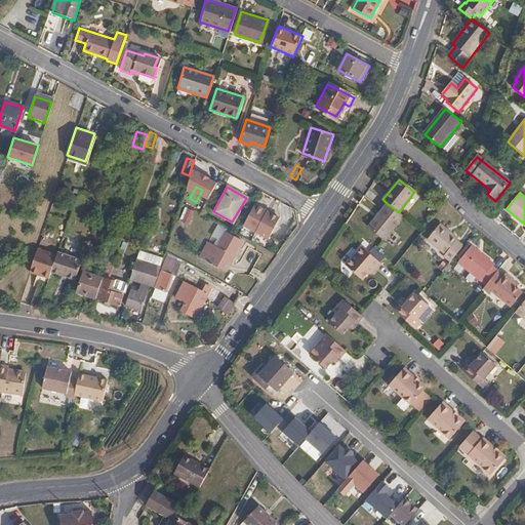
[(268,241),(283,216),(258,201),(243,226),(268,241)]
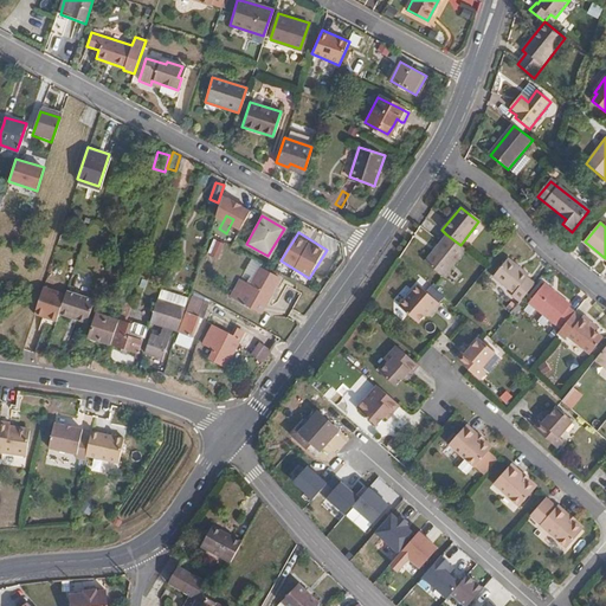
[(451,238),(446,234),(424,264),(444,281),(466,251),(461,245),(451,238)]
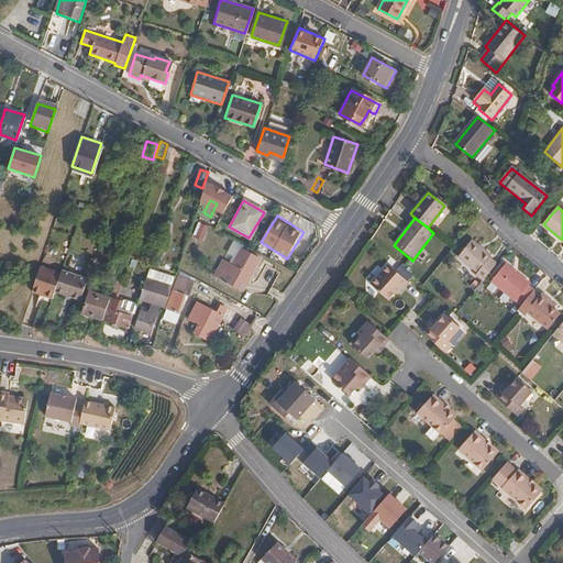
[(475,276),(482,282),(497,262),(490,256),(492,255),(473,241),(464,251),(459,260),(477,274),(475,276)]
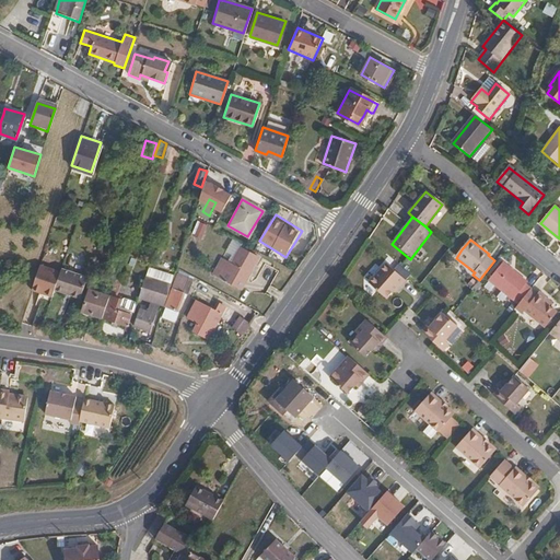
[(258,258),(241,248),(232,264),(229,263),(225,269),(219,266),(213,275),(225,282),(240,290),(253,268),(258,258)]
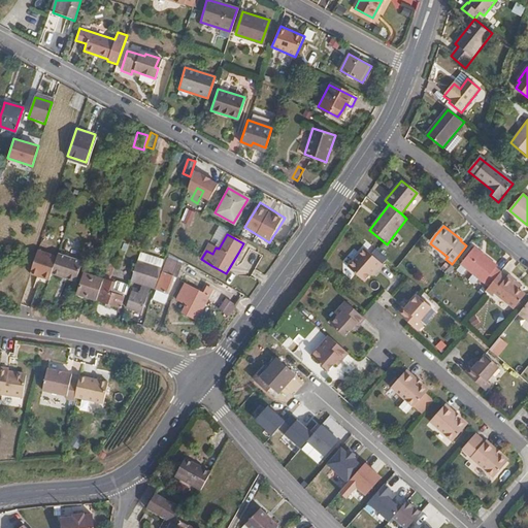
[(209,244),(206,251),(212,254),(216,248),(209,244)]
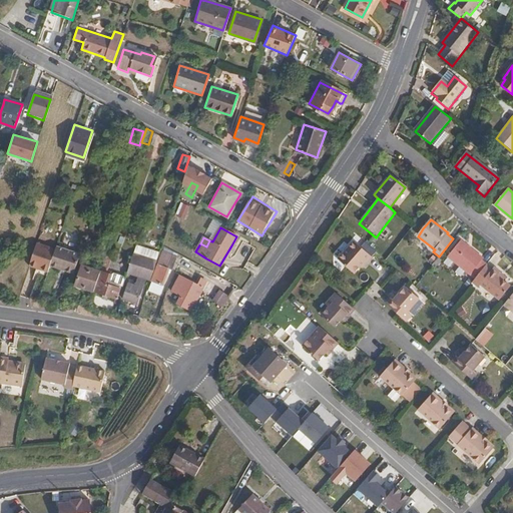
[(457,265),(474,278),(483,266),(487,261),(462,240),(448,258),(457,265)]
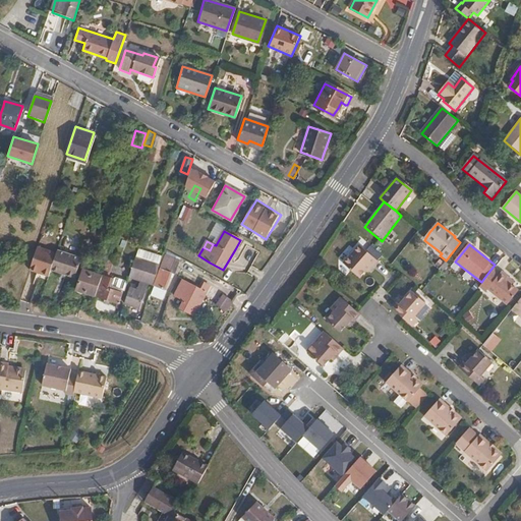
[(360,246),(344,265),(359,279),(370,266),(373,268),(378,262),(360,246)]
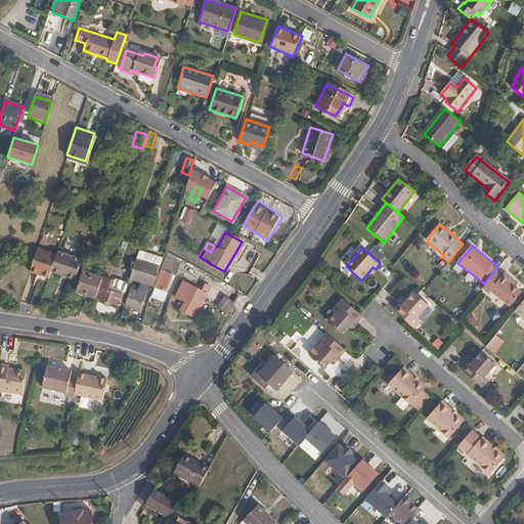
[(54,253),(49,271),(73,279),(77,269),(79,261),(54,253)]
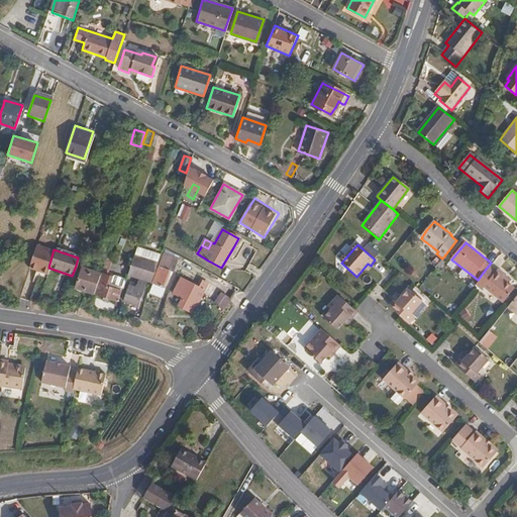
[(134,250),(132,255),(157,264),(158,259),(134,250)]
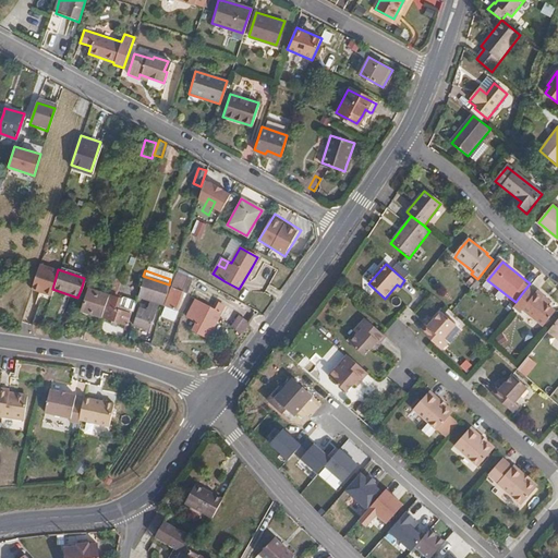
[(176,274),(164,305),(174,310),(182,292),(184,293),(190,280),(176,274)]
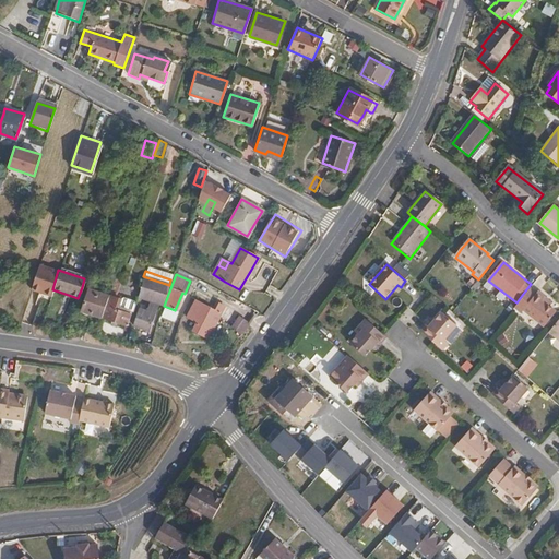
[(140,299),(137,309),(153,314),(156,305),(162,307),(169,285),(143,276),(135,298),(140,299)]
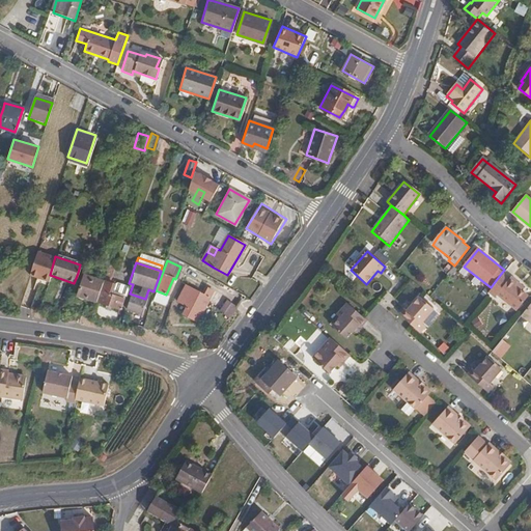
[(103,281),(108,282),(113,266),(108,263),(103,281)]
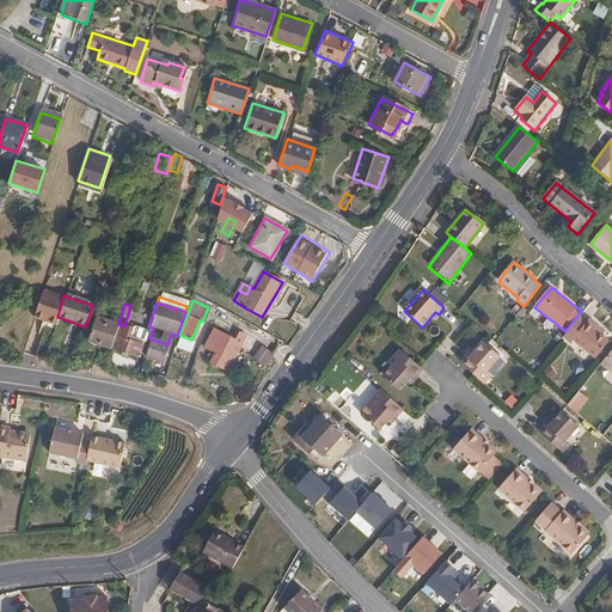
[(87,341),(110,348),(118,324),(96,317),(87,341)]
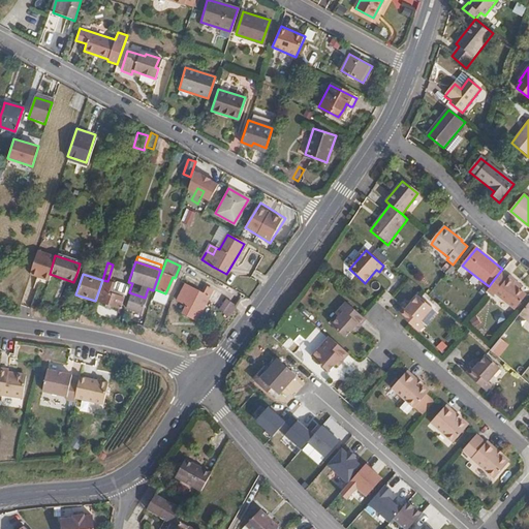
[(489,286),(485,291),(492,298),(494,294),(515,310),(526,296),(519,289),(514,285),(517,281),(509,276),(506,279),(498,274),(489,286)]
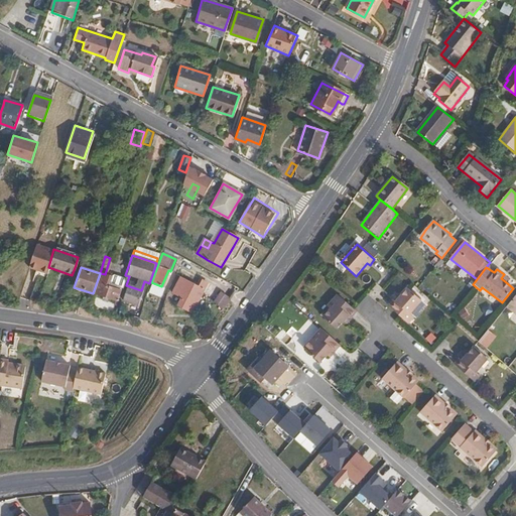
[(100,273),(93,293),(115,300),(119,289),(110,287),(113,277),(105,274),(100,273)]
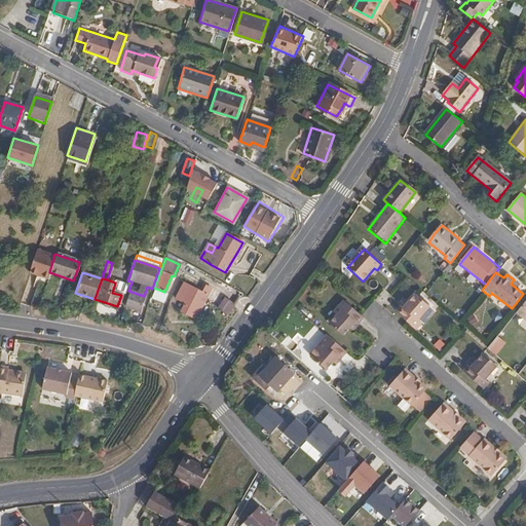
[(182,282),(175,299),(183,303),(180,310),(194,317),(209,288),(203,286),(200,291),(182,282)]
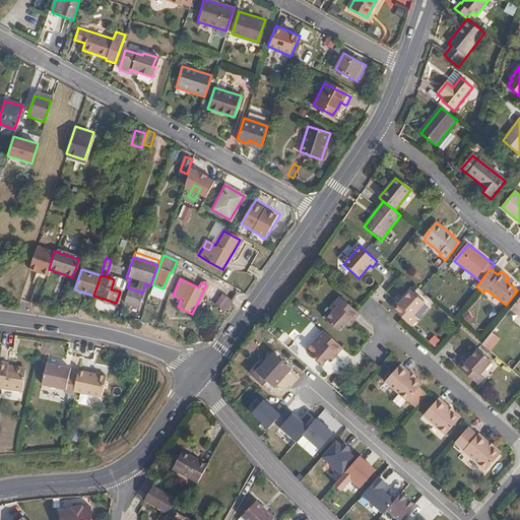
[(122,282),(114,279),(111,289),(120,291),(123,283),(122,282)]
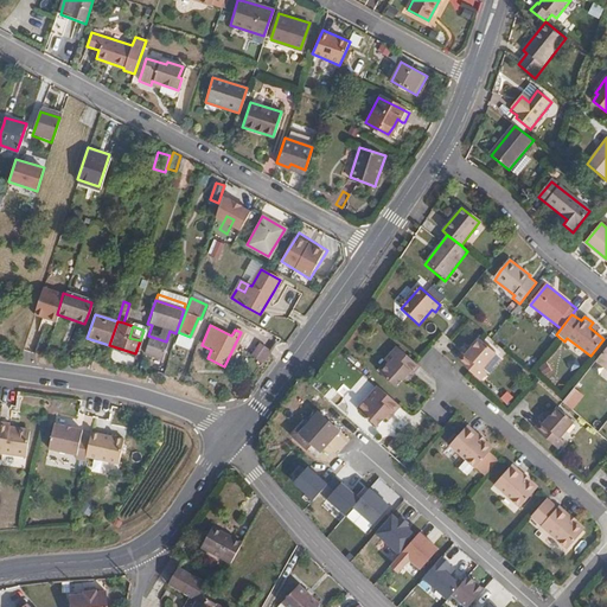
[(166,342),(148,336),(144,353),(160,359),(166,342)]
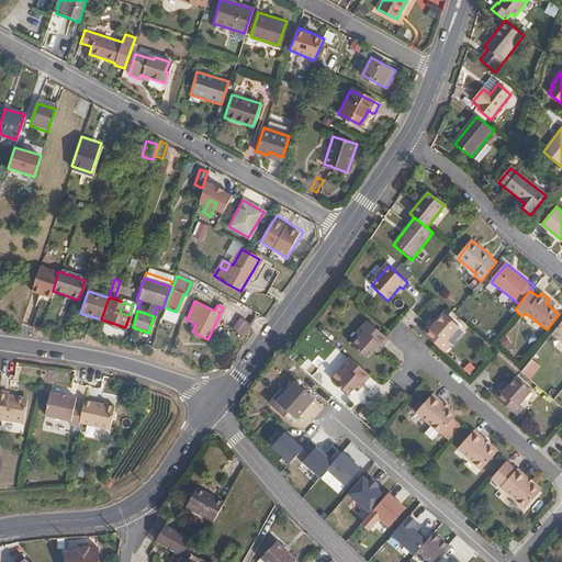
[(429,327),(423,334),(430,340),(439,348),(444,351),(450,345),(446,341),(459,327),(445,314),(431,329),(429,327)]
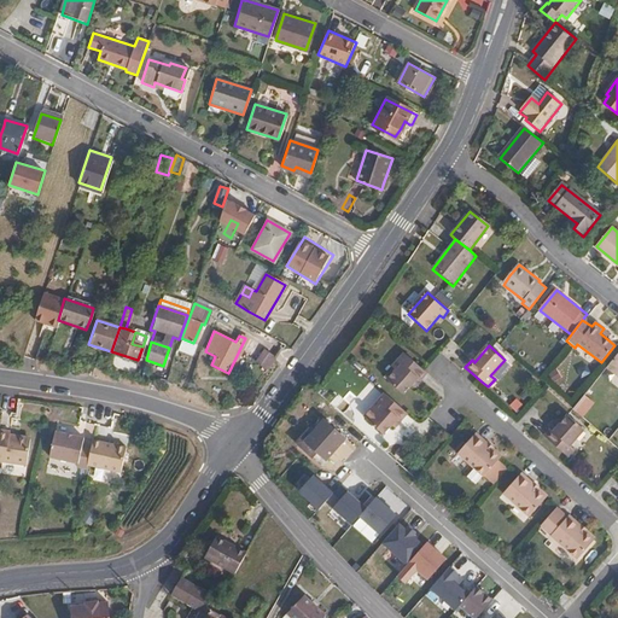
[(617,349),(605,367),(617,377),(617,349)]
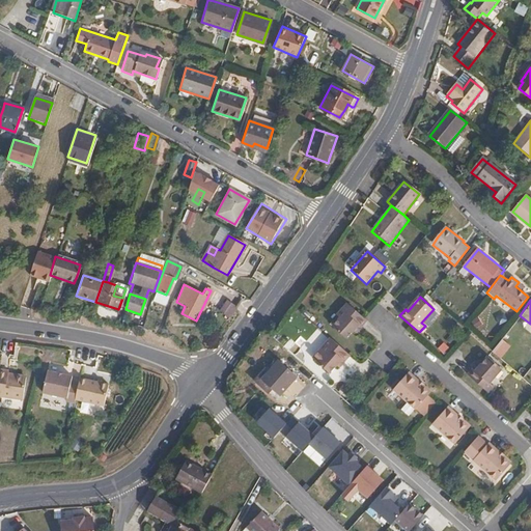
[(367,322),(363,318),(347,305),(337,316),(340,319),(333,328),(346,340),(354,332),(359,326),(361,328),(367,322)]
